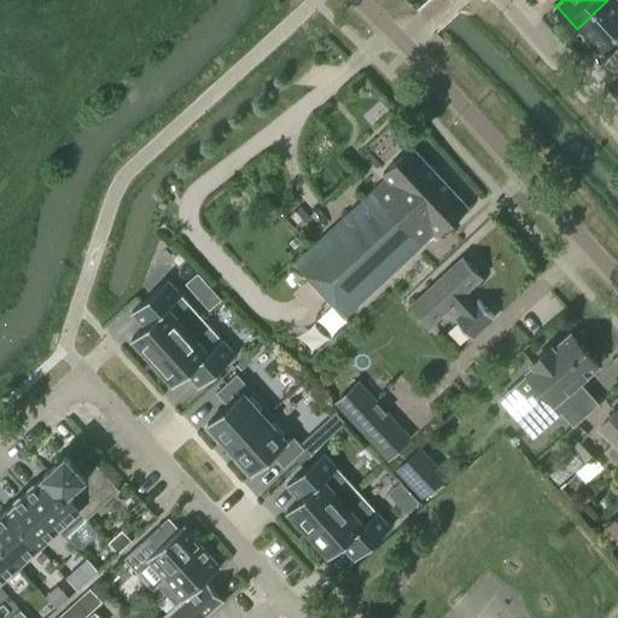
[(617,0),(607,0),(577,29),(578,30),(581,28),(583,31),(583,36),(590,44),(595,45),(599,47),(599,48),(600,51),(602,48),(617,33),(617,0)]
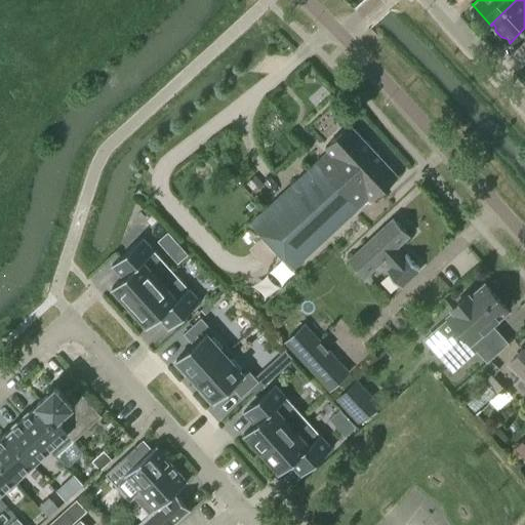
[(311,207),(372,151),(349,124),(326,146),(329,151),(291,186),(311,207)]
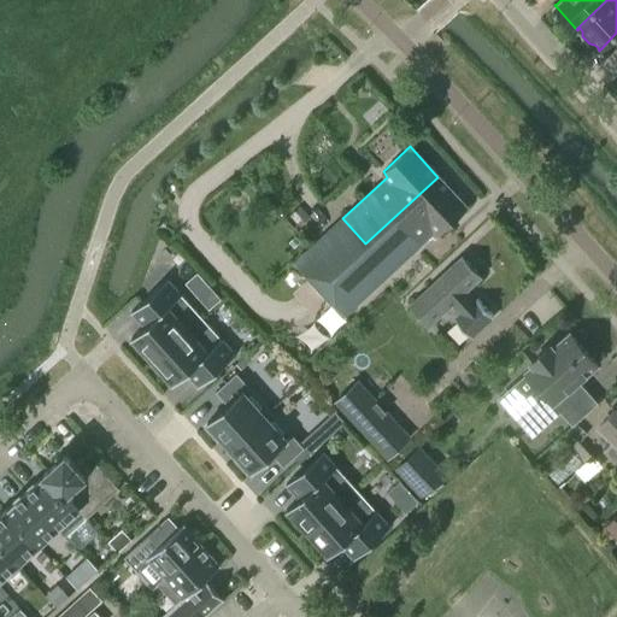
[(342,218),(295,260),(345,313),(430,234),(434,238),(466,207),(438,177),(365,244),(342,218)]
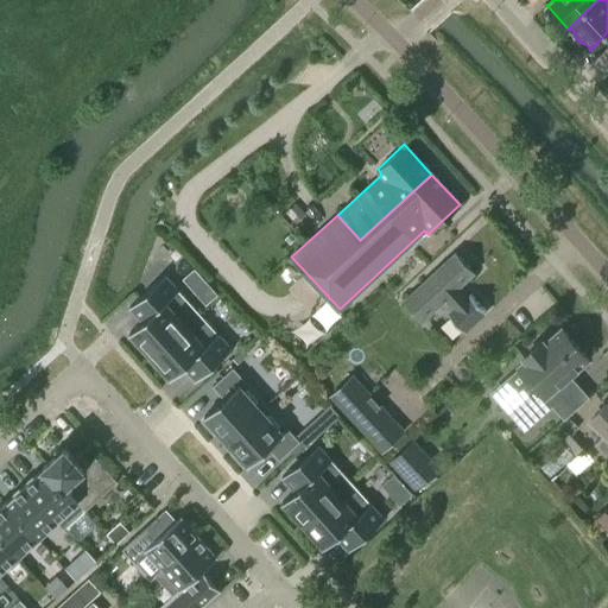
[(296,203),(286,211),(295,221),(304,213),(296,203)]
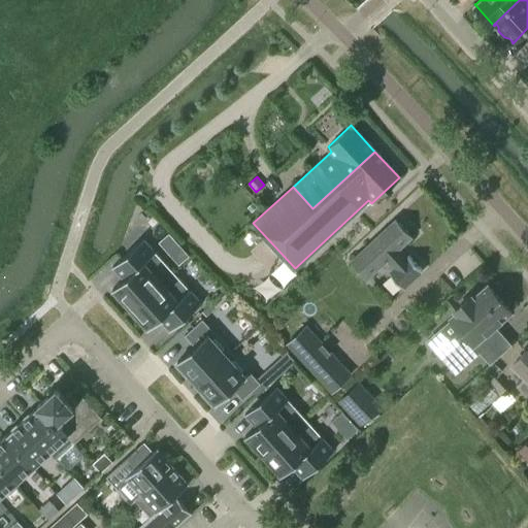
[(366,277),(385,260),(393,269),(389,273),(403,288),(422,270),(407,255),(405,257),(397,249),(409,237),(395,221),(351,261),(366,277)]
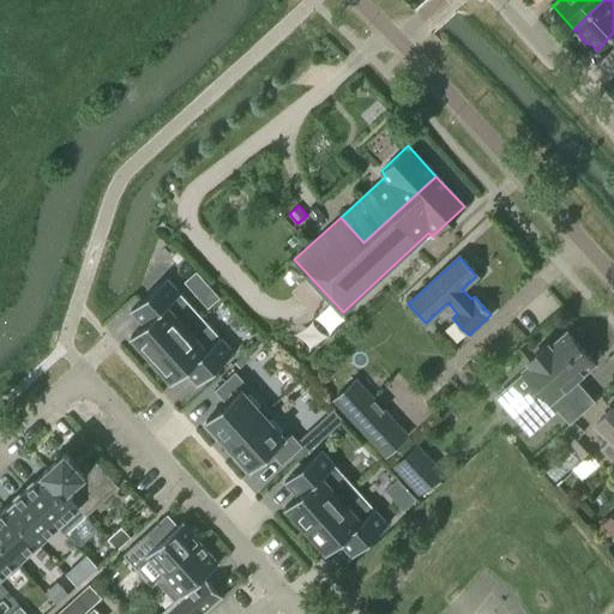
[(200,315),(167,277),(131,309),(144,324),(131,336),(151,359),(200,315)]
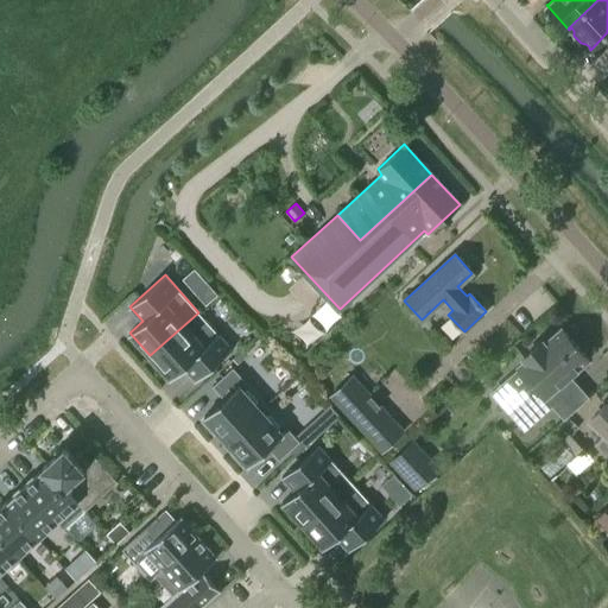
[(206,282),(194,292),(206,305),(216,295),(206,282)]
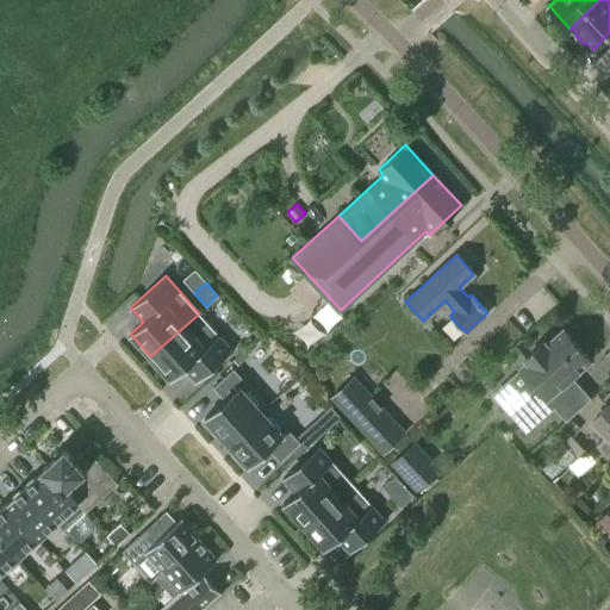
[(199,313),(150,356),(172,380),(184,368),(197,383),(232,350),(199,313)]
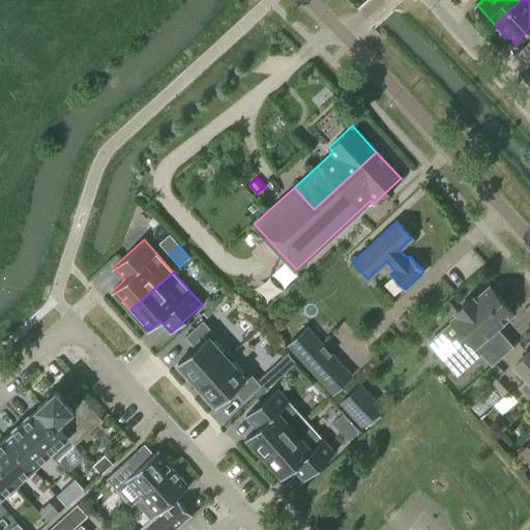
[(442,358),(458,375),(483,352),(476,345),(512,313),(489,286),(474,299),(472,297),(455,312),(458,314),(452,319),(462,330),(445,345),(450,351),(442,358)]
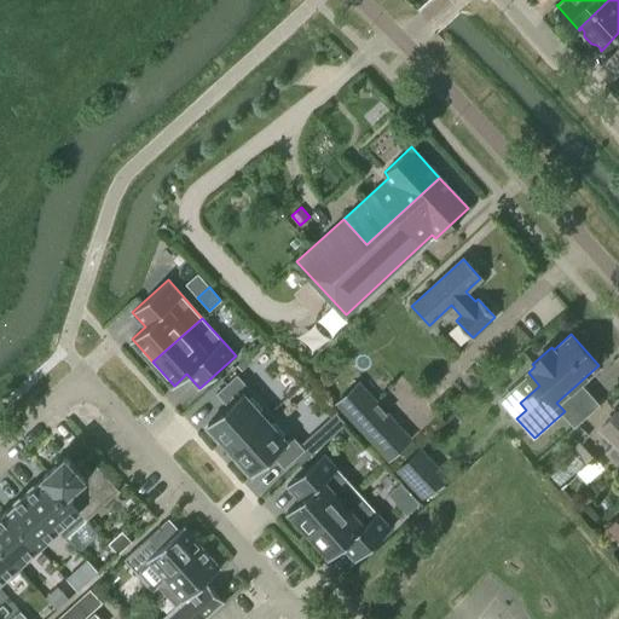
[(221,438),(230,449),(271,411),(237,374),(217,393),(227,405),(208,423),(209,426),(206,428),(218,441),(221,438)]
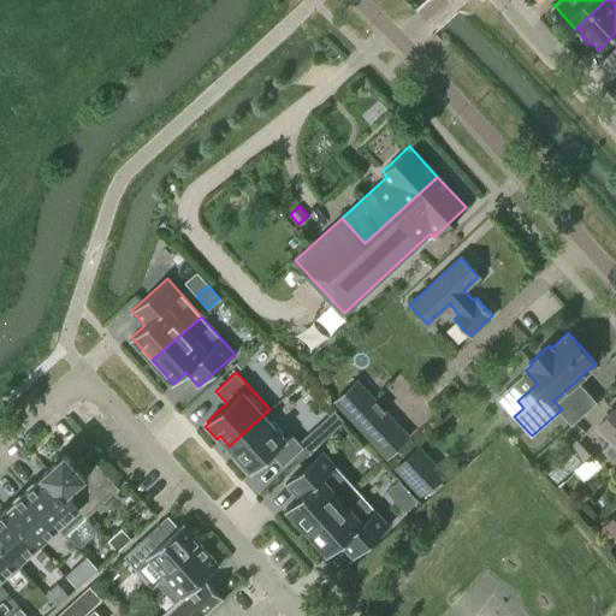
[(335,401),(377,446),(400,426),(356,380),(335,401)]
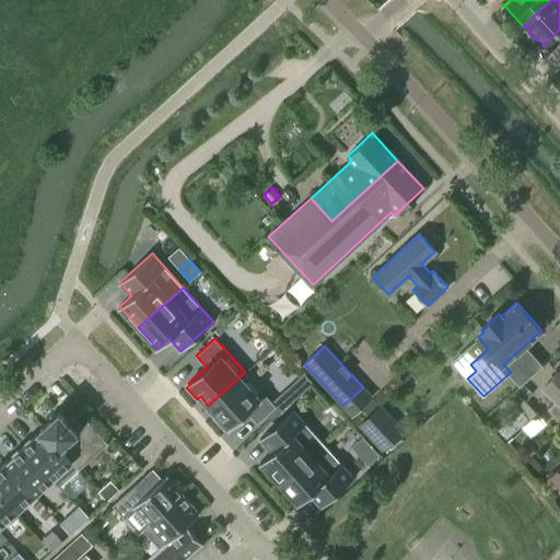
[(559,369),(551,378),(551,380),(545,386),(558,399),(549,408),(559,419),(559,369)]
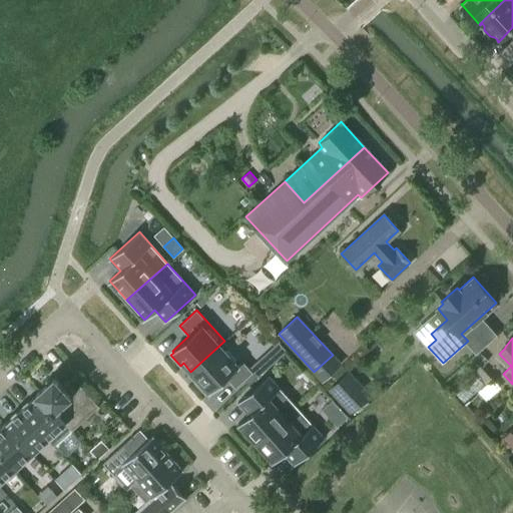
[(224,341),(190,372),(198,380),(195,383),(205,393),(208,391),(209,392),(226,378),(235,388),(252,372),(249,368),(224,341)]
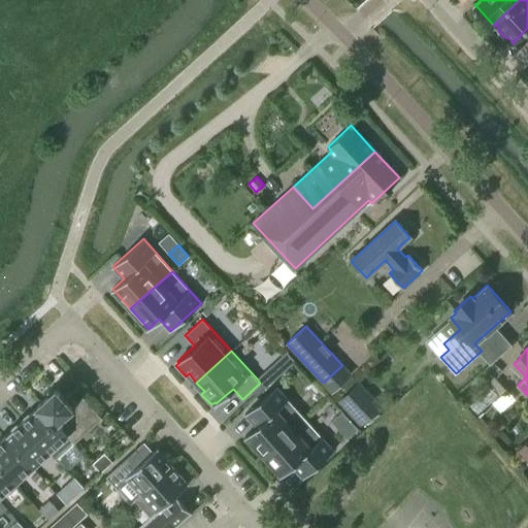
[(266,370),(257,378),(260,383),(265,388),(274,380),(266,370)]
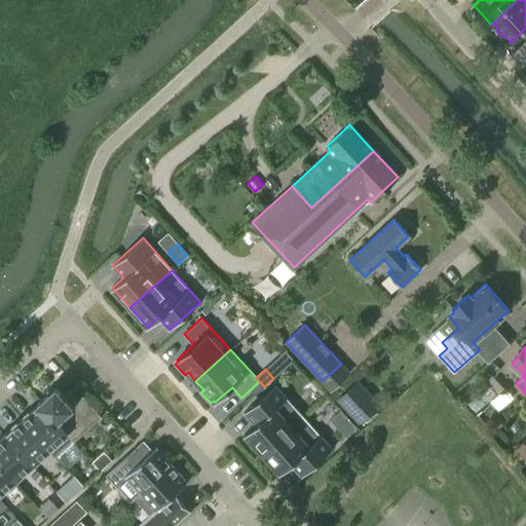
[(360,422),(379,405),(357,381),(338,399),(360,422)]
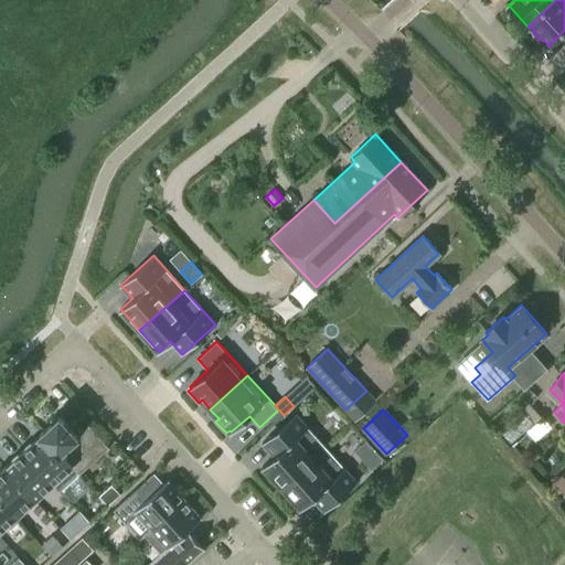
[(295,413),(262,443),(274,456),(262,467),(281,488),(327,447),(295,413)]
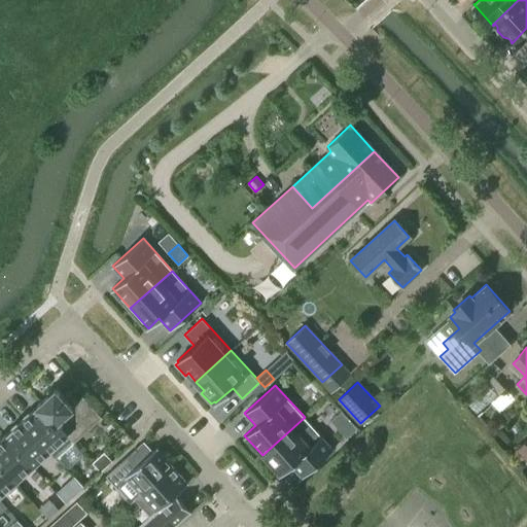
[(39,403),(73,443),(102,417),(82,395),(73,405),(57,386),(37,403),(38,405),(39,403)]
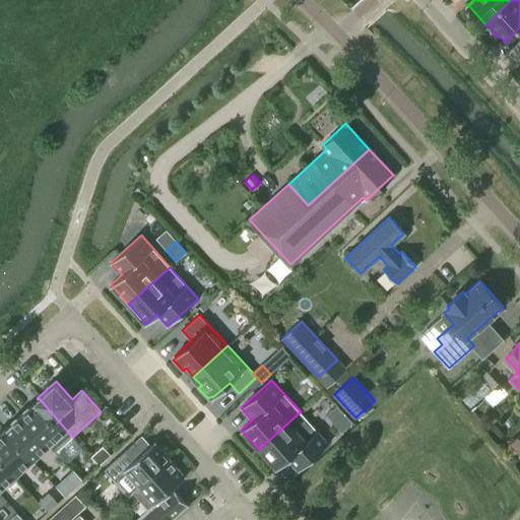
[(38,399),(21,414),(49,445),(48,445),(54,452),(71,437),(72,437),(39,398),(38,399)]
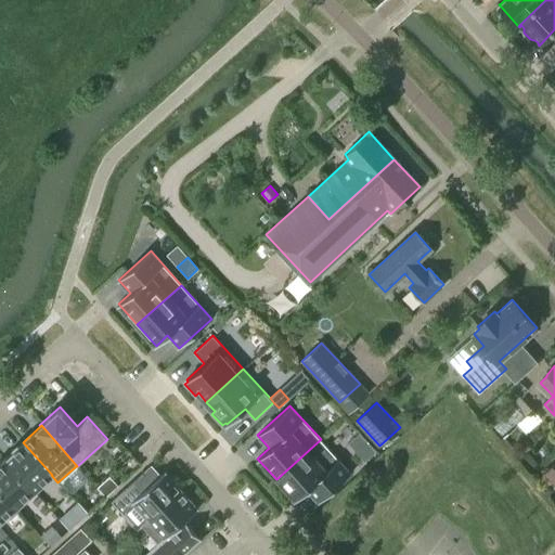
[(360,430),(350,441),(369,459),(379,447),(360,430)]
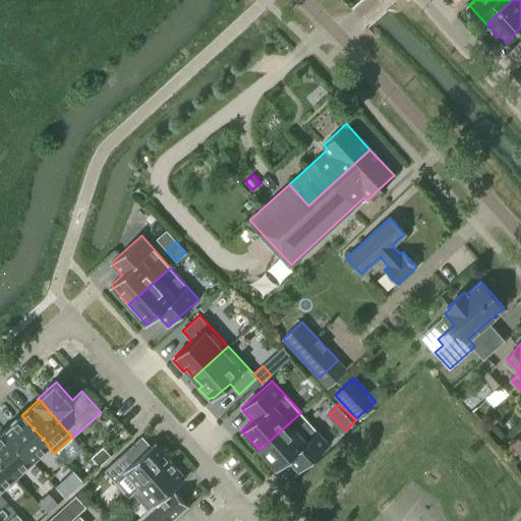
[(301,412),(259,450),(277,469),(288,460),(299,472),(330,445),(301,412)]
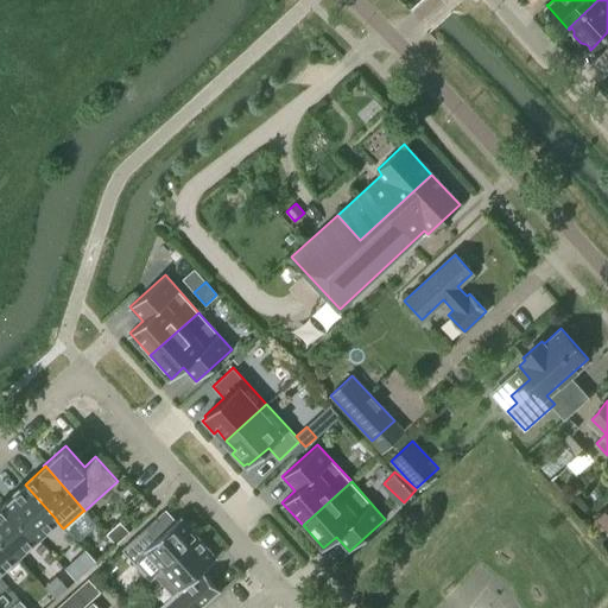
[(25,485),(5,502),(37,538),(56,520),(57,520),(25,485)]
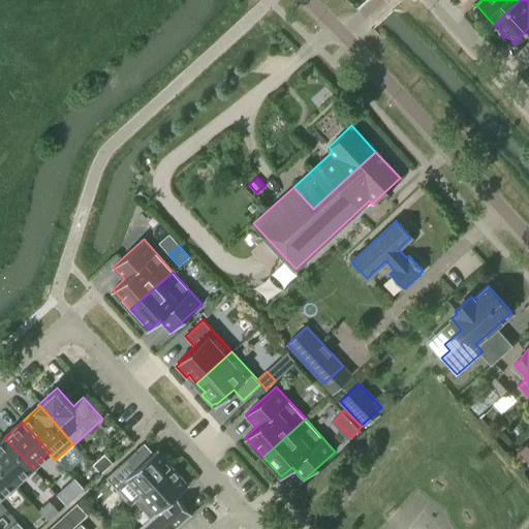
[(4,437),(0,440),(0,467),(14,484),(32,468),(4,437)]
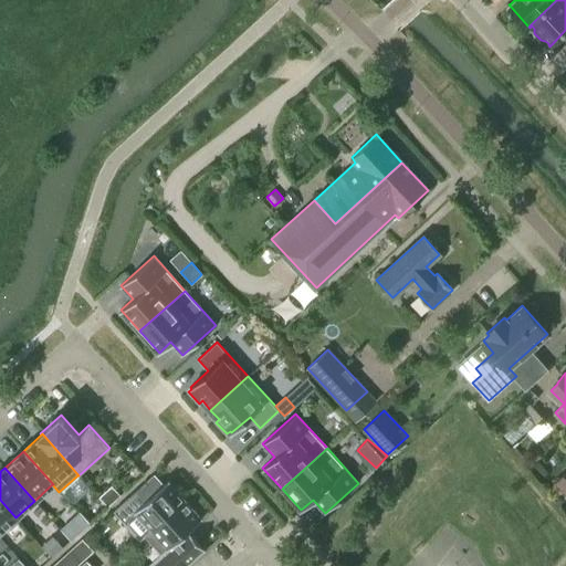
[(565,495),(565,470),(554,484),(565,495)]
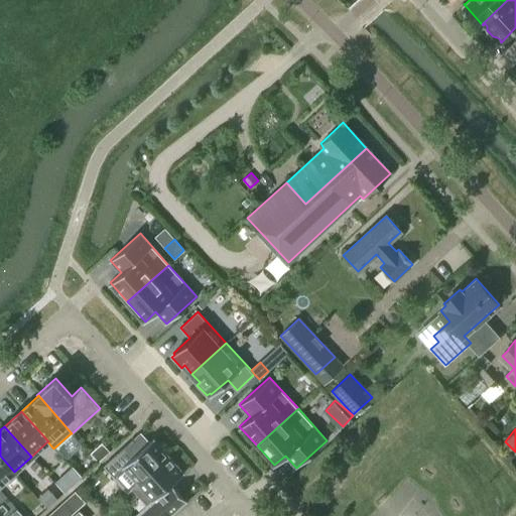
[(132,438),(103,466),(113,477),(124,467),(138,483),(168,456),(154,439),(155,438),(154,437),(142,448),(132,438)]
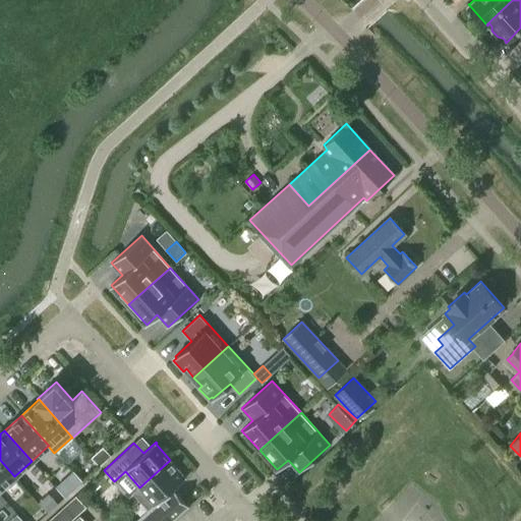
[(100,466),(111,456),(103,447),(92,458),(100,466)]
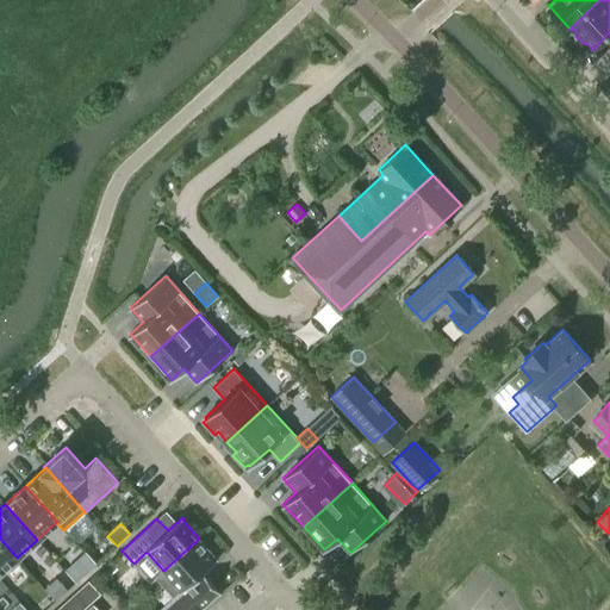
[(0,573),(17,558),(0,539),(0,573)]
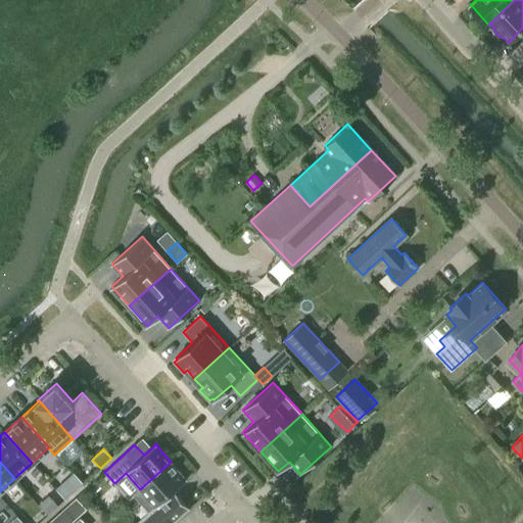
[(140,489),(133,495),(148,512),(136,522),(174,522),(190,509),(174,490),(188,478),(187,477),(186,478),(171,462),(140,489)]
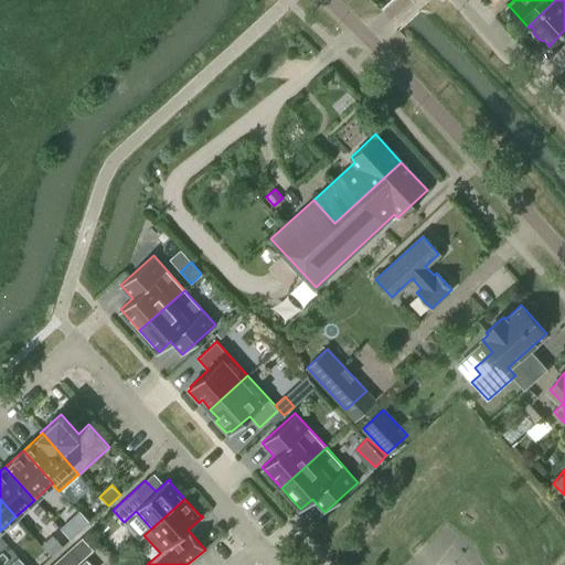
[(75,514),(61,528),(72,539),(85,525),(75,514)]
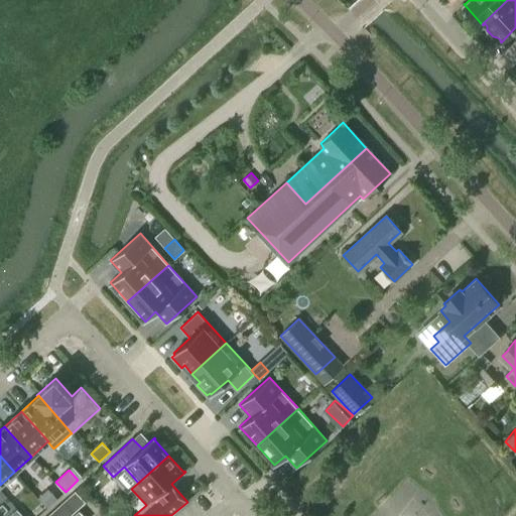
[(47,507),(56,499),(48,490),(38,498),(47,507)]
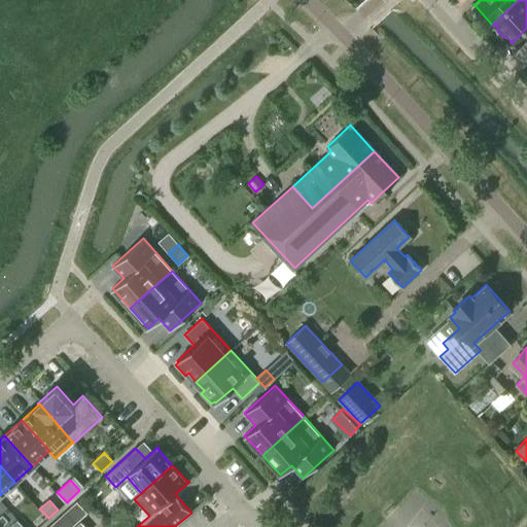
[(74,504),(65,513),(75,524),(84,516),(74,504)]
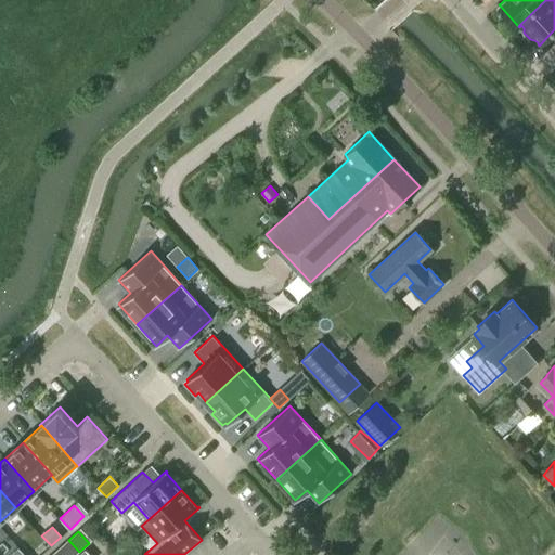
[(68,540),(61,546),(67,554),(75,554),(79,552),(68,540)]
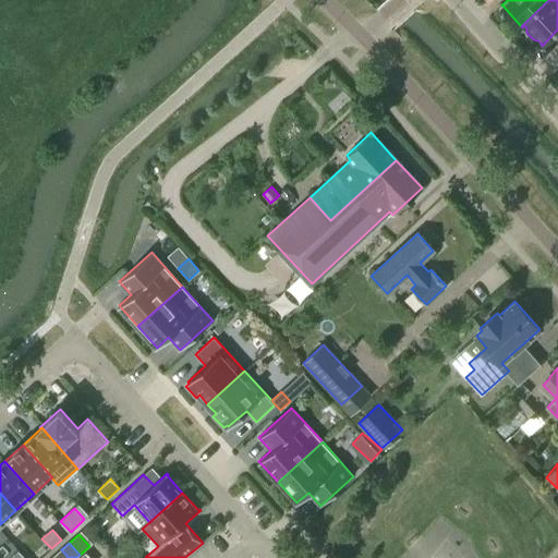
[(28,557),(21,548),(10,557),(28,557)]
